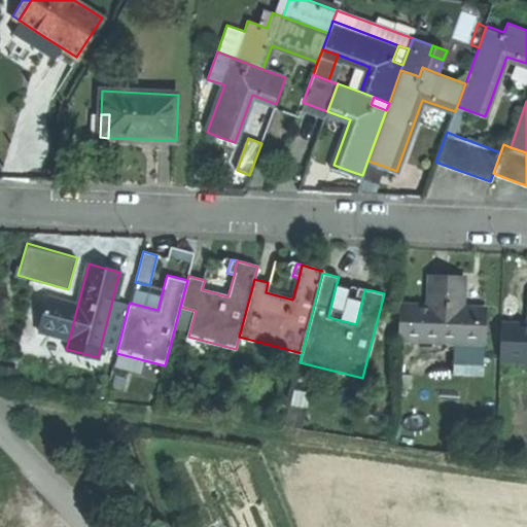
[(427,308),(398,307),(397,338),(484,342),(485,310),(460,309),(461,276),(446,275),(428,275),(427,308)]
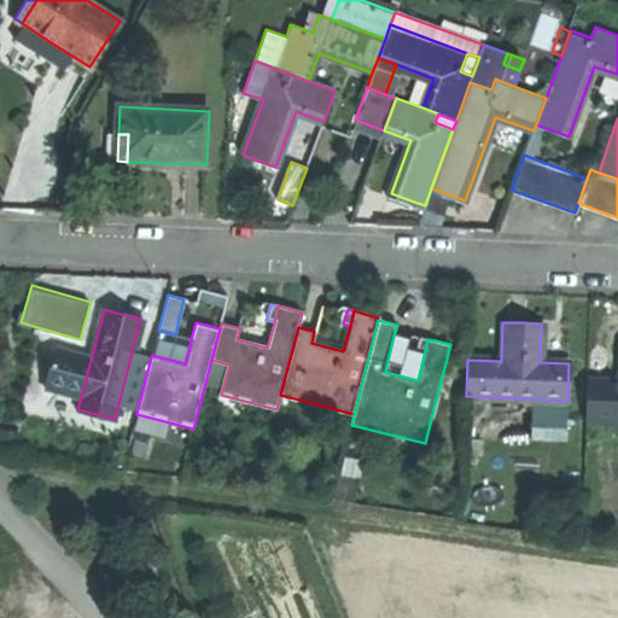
[(185,363),(191,339),(175,334),(158,331),(152,355),(185,363)]
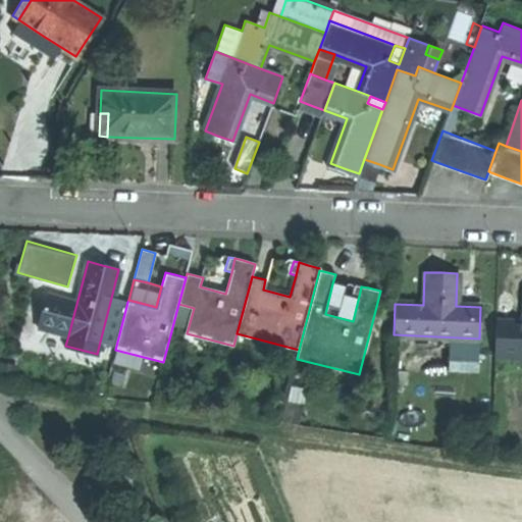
[(353,321),(360,292),(354,290),(354,288),(354,286),(353,285),(352,283),(349,283),(347,284),(346,285),(346,288),(332,283),(325,314),(353,321)]
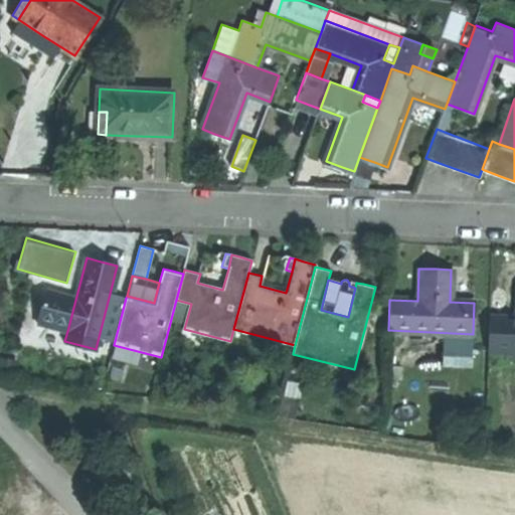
[(67,331),(75,300),(45,292),(37,323),(67,331)]
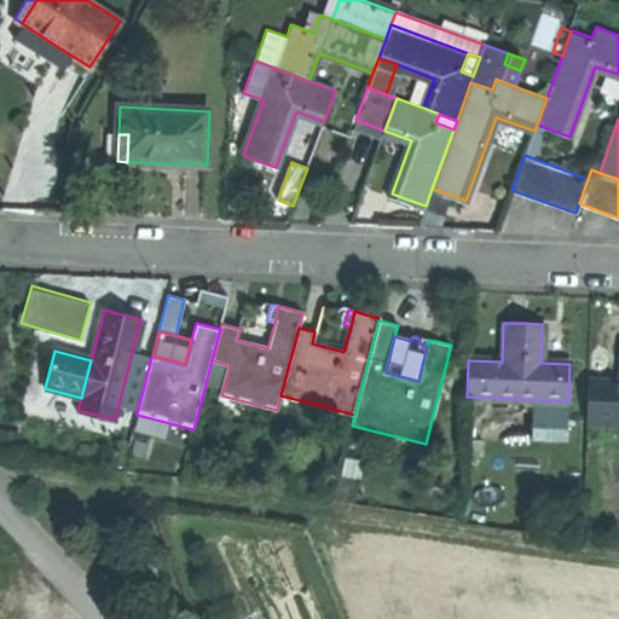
[(132,353),(119,405),(138,410),(151,358),(132,353)]
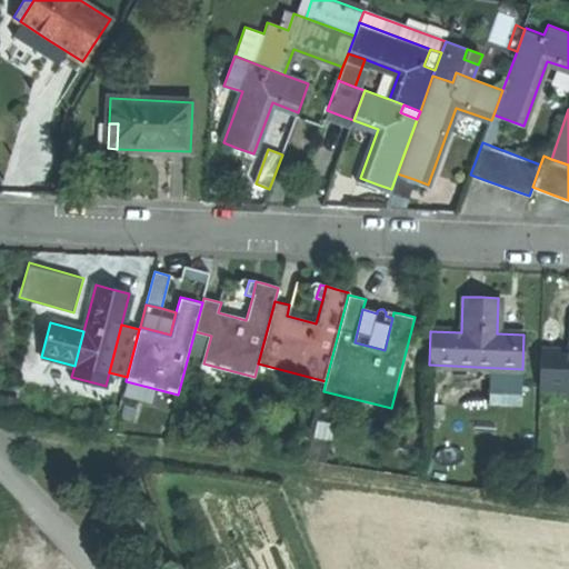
[(568,351),(540,351),(539,385),(568,386),(568,351)]
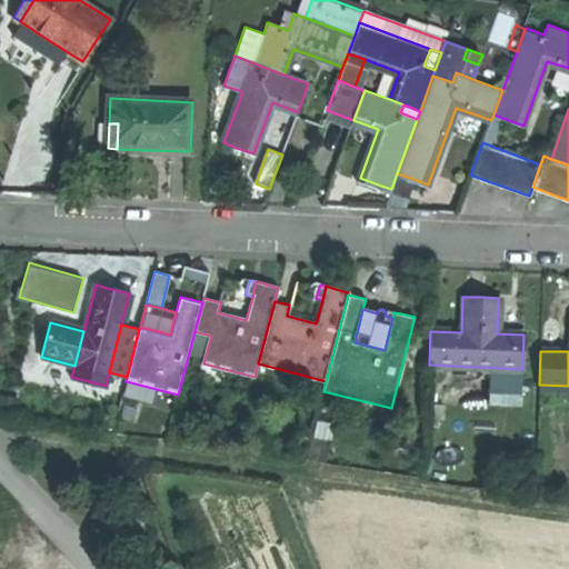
[(520,379),(488,377),(487,399),(519,400),(520,379)]
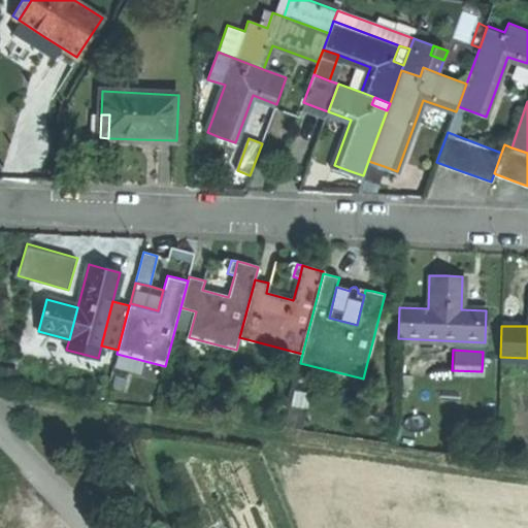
[(138,502),(131,487),(123,491),(129,506),(138,502)]
